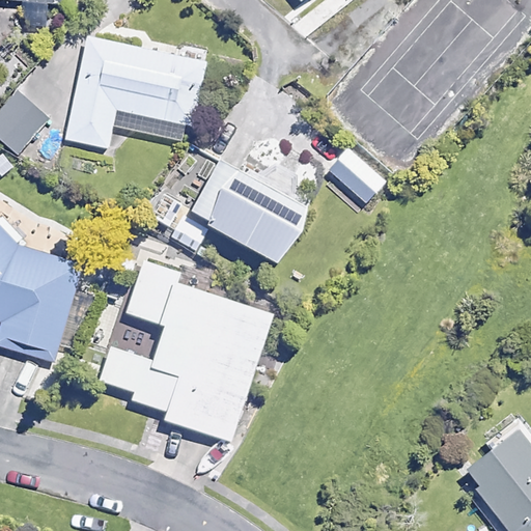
[(20,0),(26,0),(25,25),(46,26),(48,1),(65,2),(64,0),(20,0)]
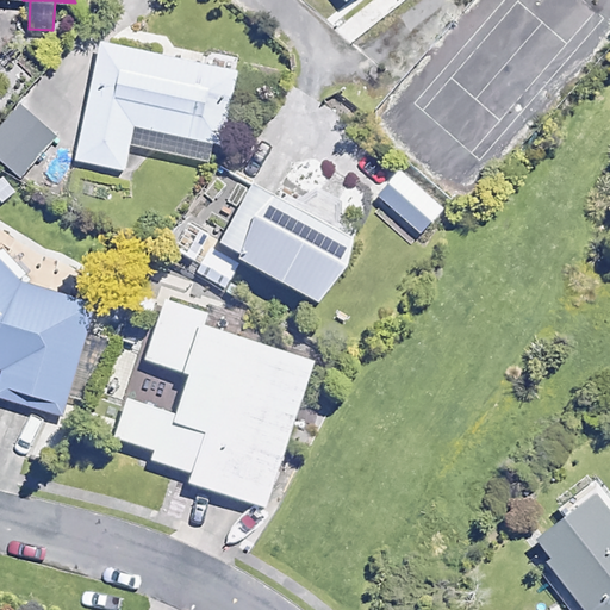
[(237,72),(103,42),(76,160),(125,170),(135,126),(222,145),(237,72)]
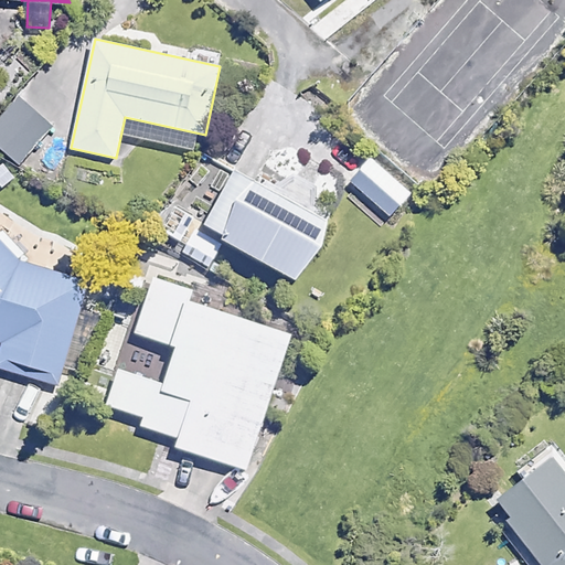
[(53,129),(20,99),(0,120),(0,150),(18,167),(53,129)]
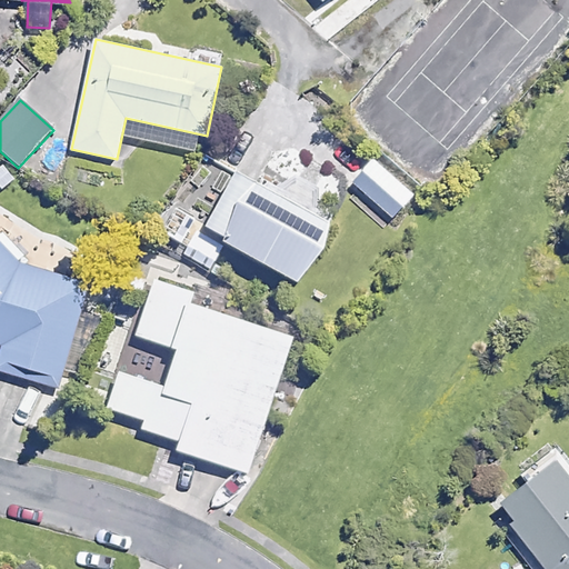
[(331,223),(250,180),(219,239),(300,282),(331,223)]
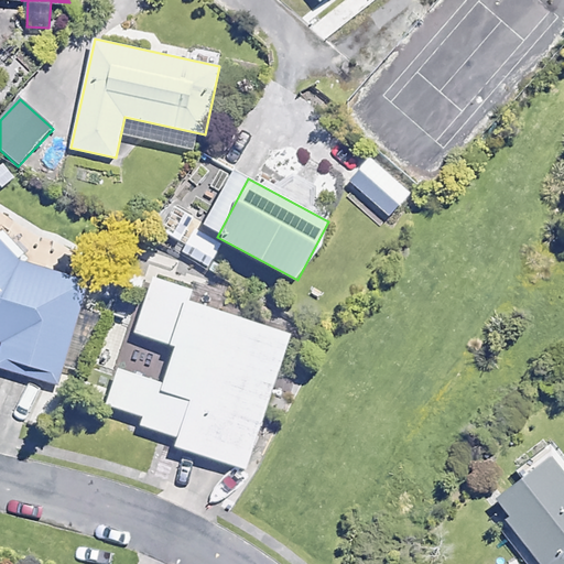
[(188,227),(176,248),(209,268),(221,247),(188,227)]
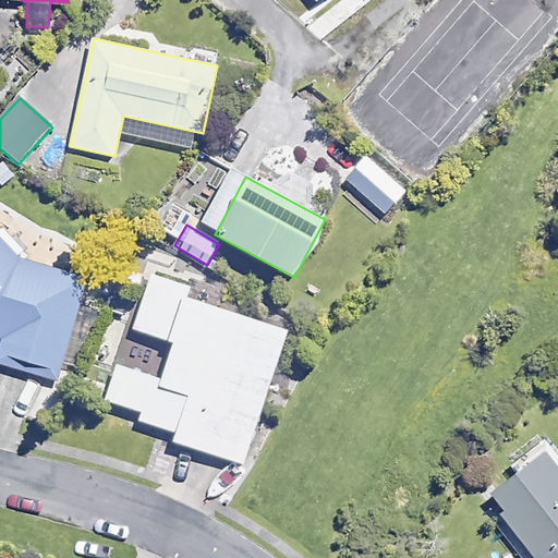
[(0,232),(0,336),(3,337),(0,347),(0,363),(57,380),(86,279),(15,255),(24,247),(4,228),(0,232)]
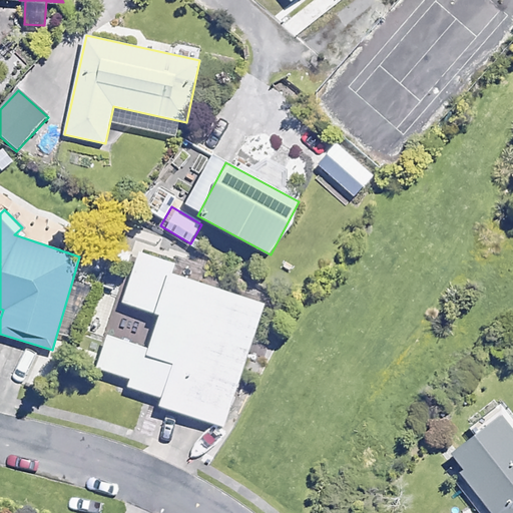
[(136,260),(108,335),(97,368),(130,379),(128,386),(162,397),(159,406),(223,427),(265,304),(172,274),(175,264),(138,251),(136,260)]
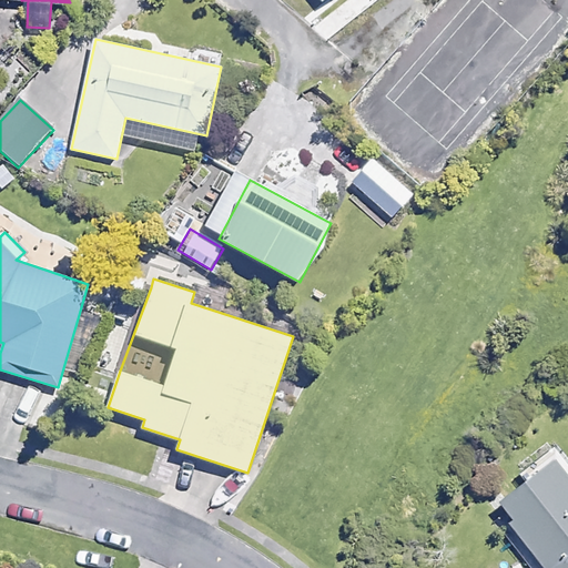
[(567,567),(567,484),(550,462),(496,504),(545,567),(567,567)]
